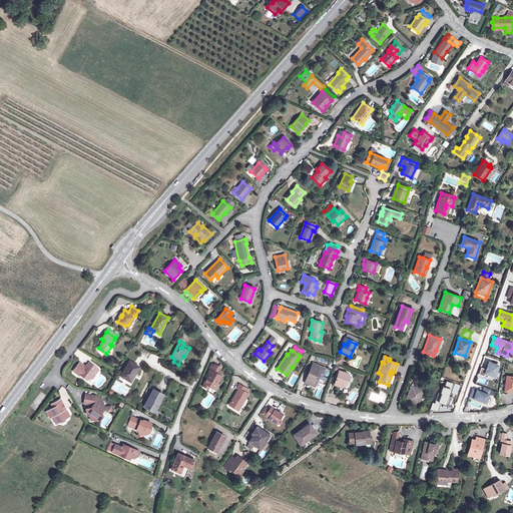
[(129,361),(121,376),(129,381),(134,373),(135,374),(139,367),(129,361)]
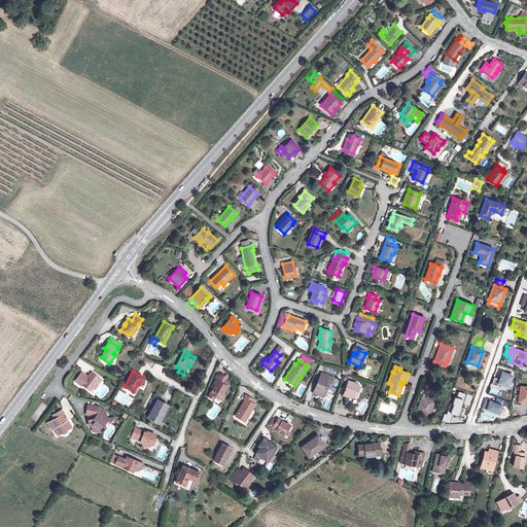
[(82,372),(75,381),(81,385),(82,384),(90,389),(91,388),(95,387),(98,384),(97,380),(99,377),(93,373),(91,375),(90,374),(88,376),(82,372)]
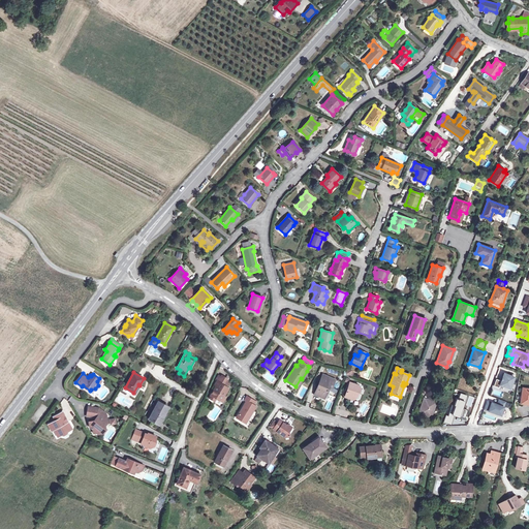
[(509,389),(514,377),(503,373),(501,377),(502,377),(500,384),(509,389)]
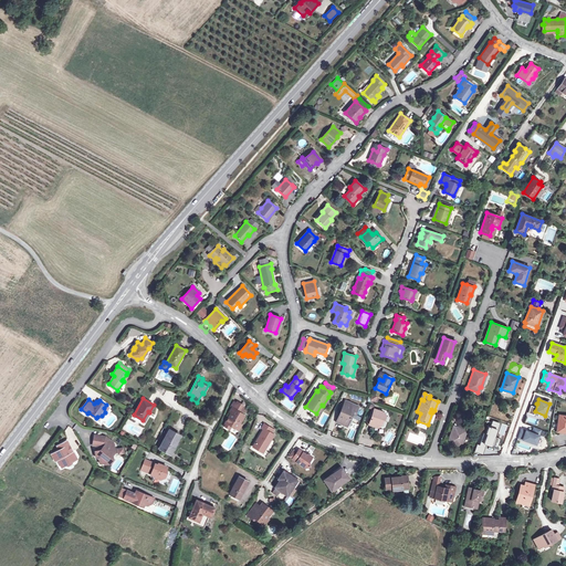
[(345,400),(344,405),(357,410),(358,406),(345,400)]
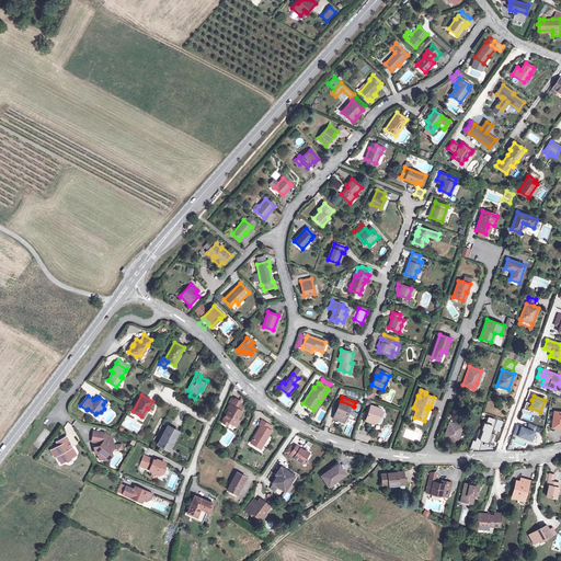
[(230,408),(224,419),(230,423),(233,425),(237,419),(242,412),(239,410),(242,405),(239,403),(240,402),(236,399),(235,400),(231,405),(230,404),(229,407),(230,408)]
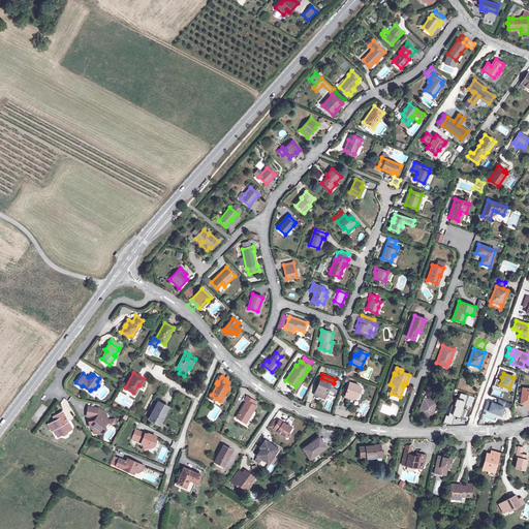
[(334,383),(321,378),(314,394),(324,399),(328,391),(330,386),(332,386),(334,383)]
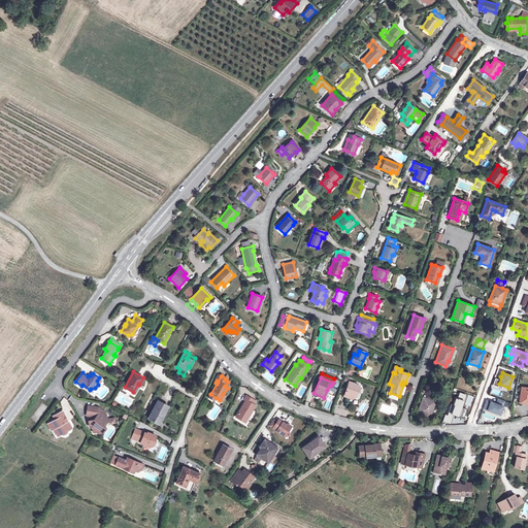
[(358,385),(349,382),(344,396),(349,397),(350,396),(354,398),(356,392),(358,393),(360,388),(357,387),(358,385)]
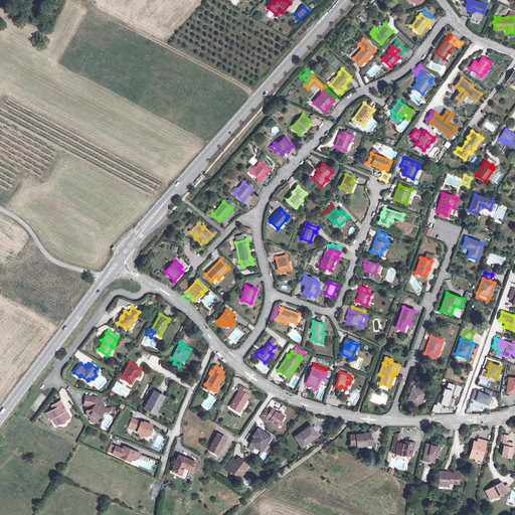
[(441,404),(449,406),(455,384),(447,382),(441,404)]
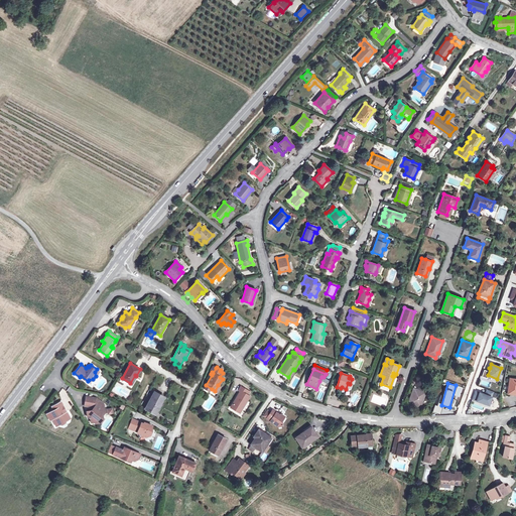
[(241,391),(232,405),(241,411),(250,396),(248,395),(246,394),(248,391),(241,387),(239,390),(241,391)]
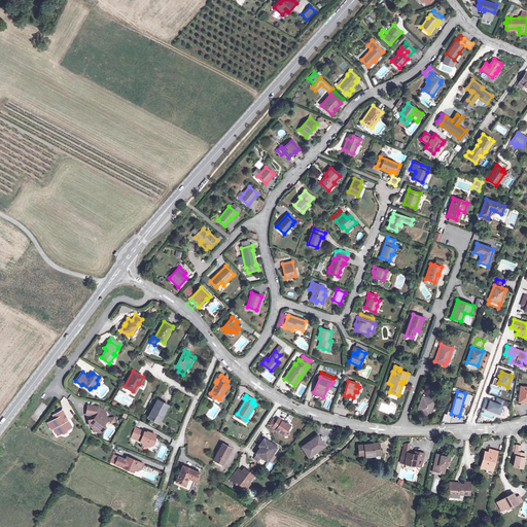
[(424,397),(422,396),(417,412),(421,413),(424,414),(429,416),(434,400),(424,397)]
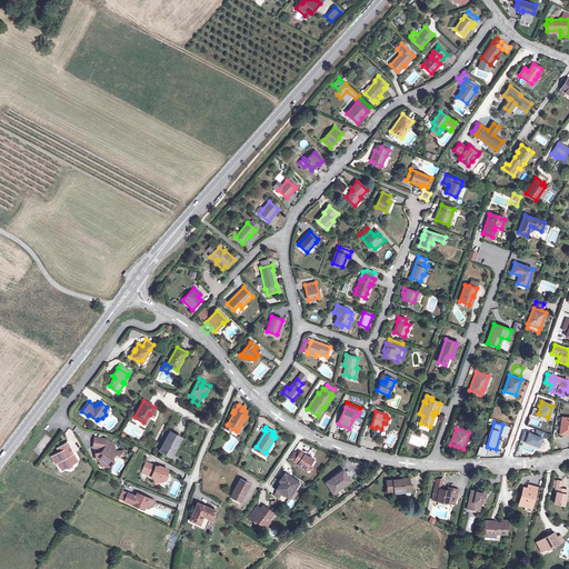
[(521,440),(538,447),(541,438),(535,436),(523,431),(521,440)]
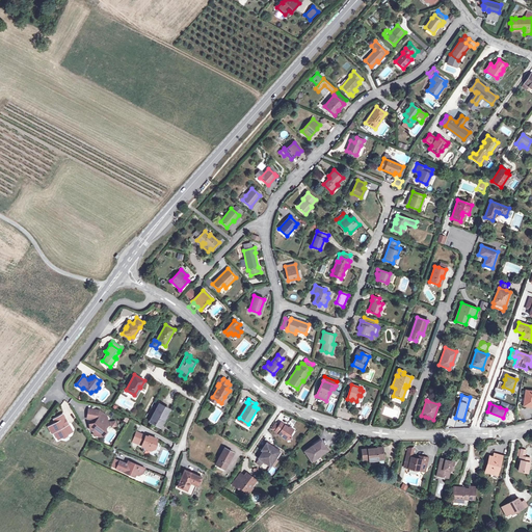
[(159,404),(150,421),(158,425),(160,421),(162,422),(168,409),(159,404)]
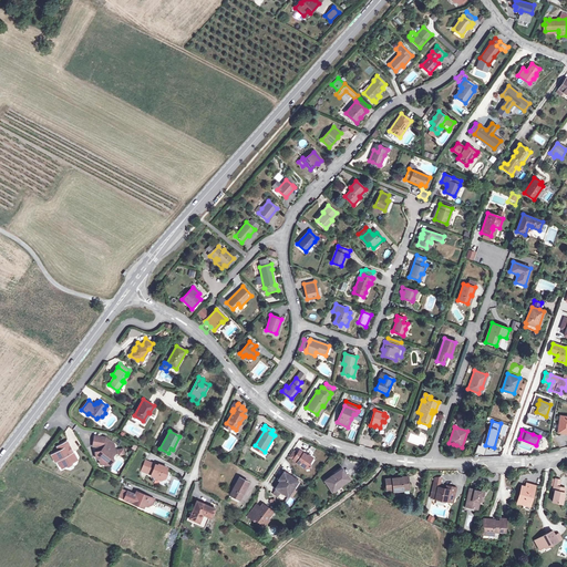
[(106,436),(95,435),(93,444),(102,445),(104,447),(101,452),(99,450),(95,451),(96,456),(100,459),(101,463),(106,462),(106,463),(111,463),(114,459),(113,455),(116,451),(116,447),(113,445),(115,442),(106,436)]
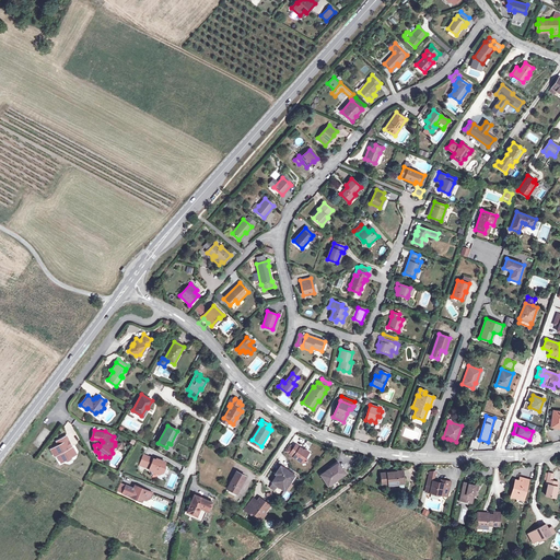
[(69,440),(67,435),(58,441),(60,444),(51,448),(56,455),(58,454),(61,462),(67,459),(68,459),(71,457),(72,455),(74,454),(73,451),(74,450),(72,445),(71,445),(68,440),(69,440)]
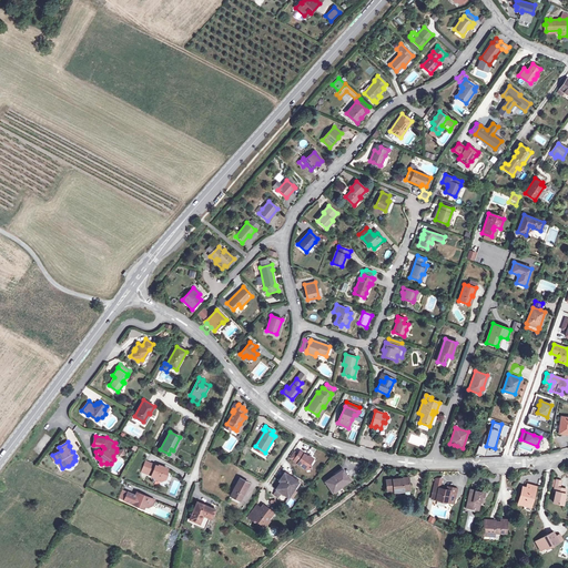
[(263,455),(265,453),(255,446),(253,449),(263,455)]
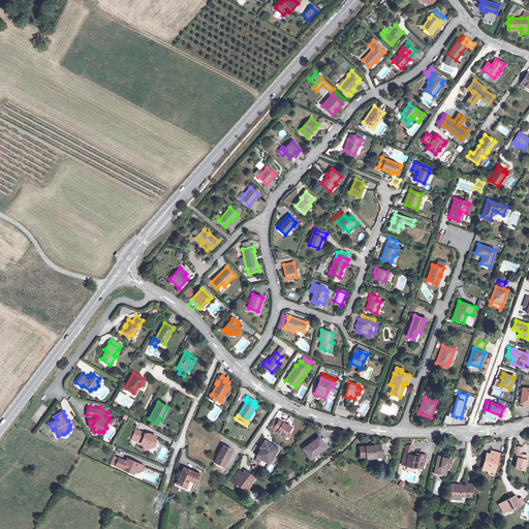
[(277,423),(274,429),(277,431),(285,437),(289,436),(288,432),(291,427),(288,425),(286,425),(279,421),(277,423)]
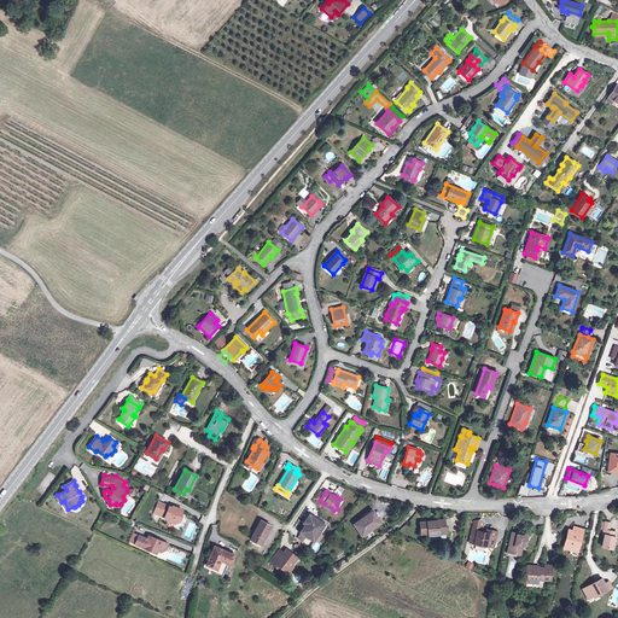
[(164,505),(161,516),(165,517),(164,518),(169,520),(175,523),(180,522),(181,516),(180,516),(182,509),(173,506),(172,508),(164,505)]
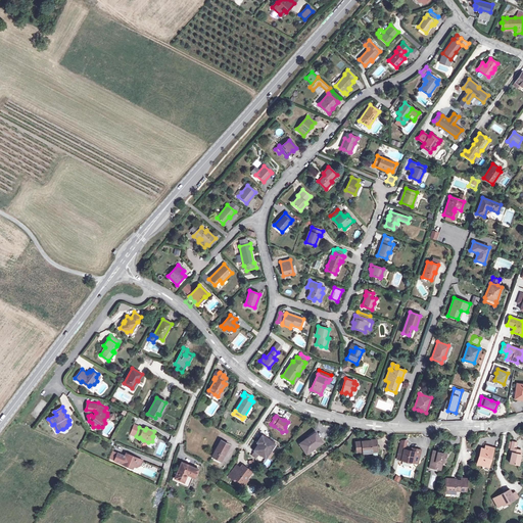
[(316,432),(299,443),(306,454),(322,442),(316,432)]
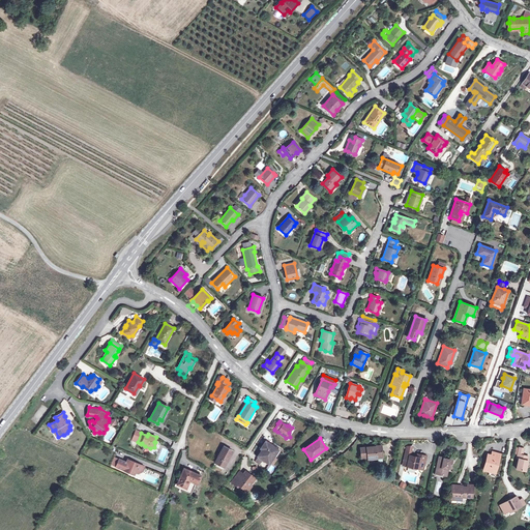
[(262,450),(258,457),(263,460),(269,464),(275,454),(272,452),(275,448),(265,441),(262,446),(264,447),(262,450)]
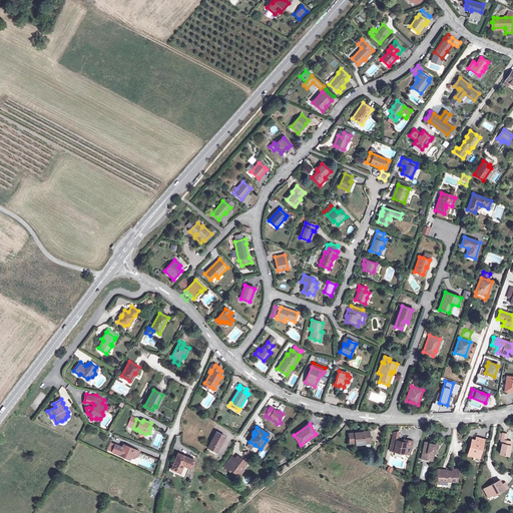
[(369,431),(349,434),(350,444),(356,443),(356,445),(362,444),(371,443),(369,431)]
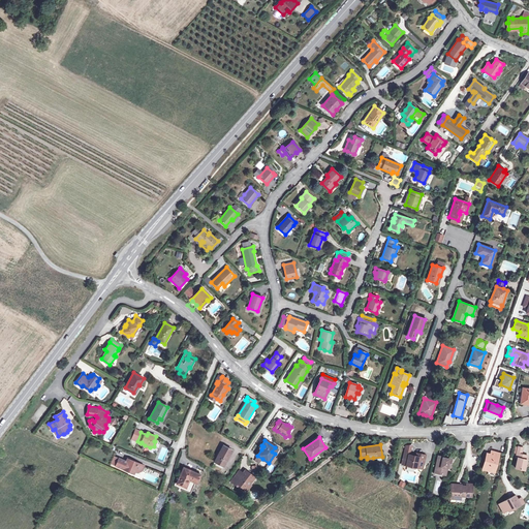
[(223,445),(214,462),(223,466),(231,449),(223,445)]
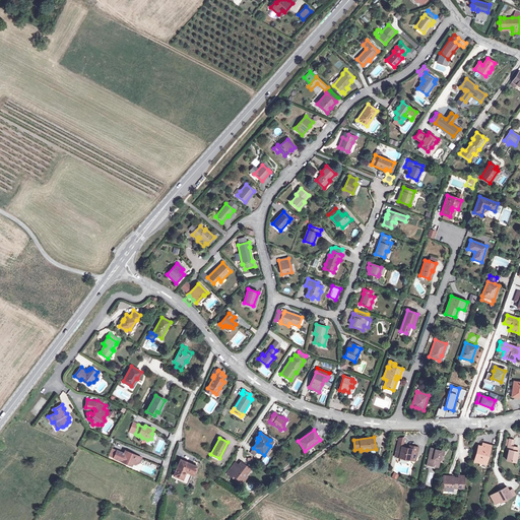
[(509,450),(507,460),(515,462),(518,448),(514,447),(514,448),(512,447),(514,440),(509,439),(507,450),(509,450)]
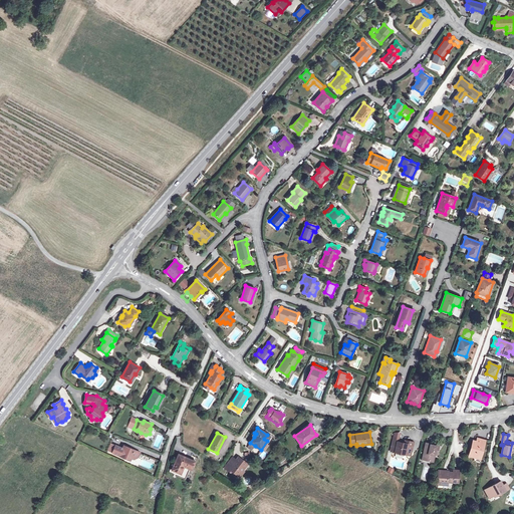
[(472,443),(469,456),(478,458),(479,455),(481,455),(485,441),(477,438),(476,442),(476,444),(472,443)]
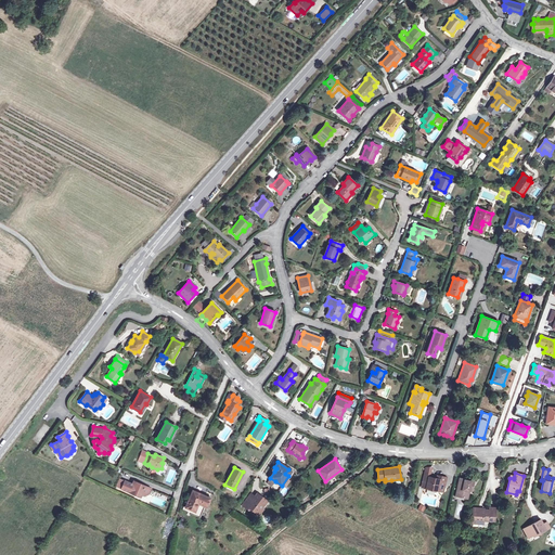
[(429,477),(427,488),(438,491),(439,487),(442,488),(446,477),(437,475),(437,479),(429,477)]
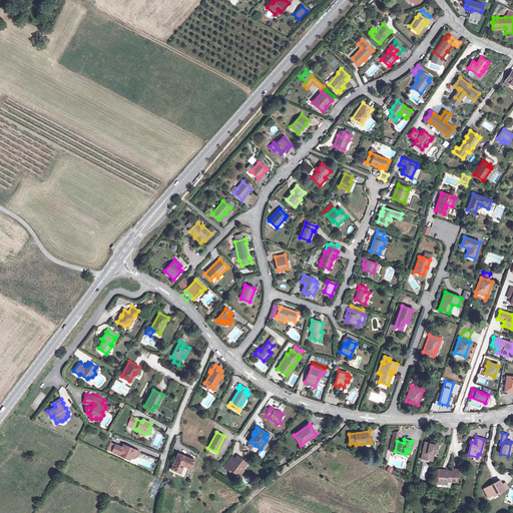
[(425,442),(421,459),(432,461),(434,454),(434,450),(436,451),(438,445),(425,442)]
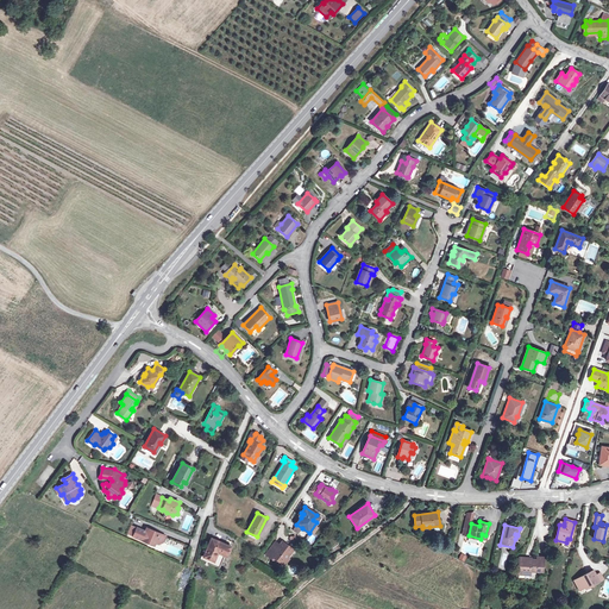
[(137,527),(133,537),(155,545),(156,542),(158,544),(162,542),(165,535),(146,527),(145,531),(137,527)]
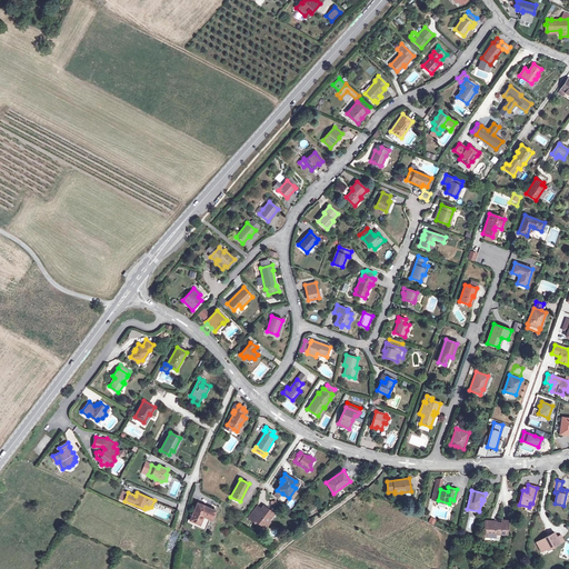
[(286,505),(291,509),(296,502),(290,499),(286,505)]
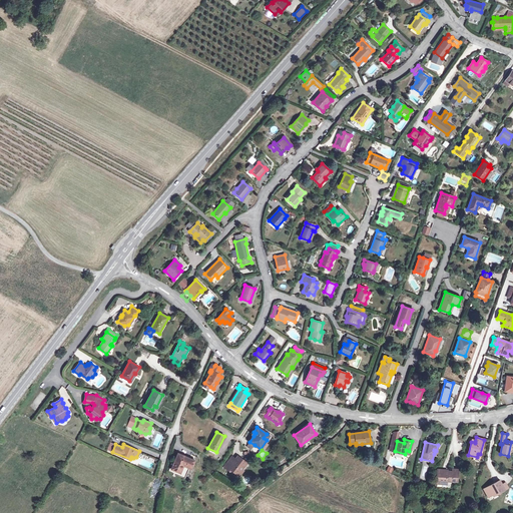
[(178,454),(171,469),(179,472),(182,465),(189,467),(191,468),(194,460),(178,454)]
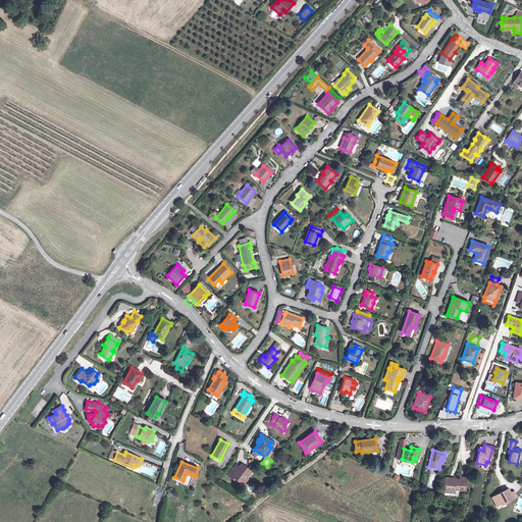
[(232,469),(228,475),(232,478),(233,476),(239,480),(242,482),(246,477),(251,471),(243,464),(240,467),(237,472),(232,469)]
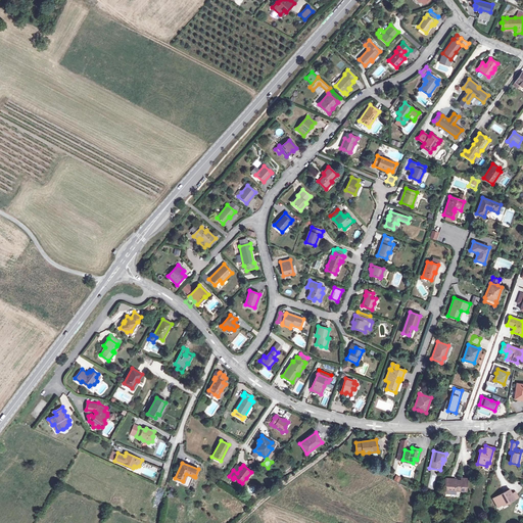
[(188,486),(193,476),(186,474),(183,481),(175,478),(174,480),(188,486)]
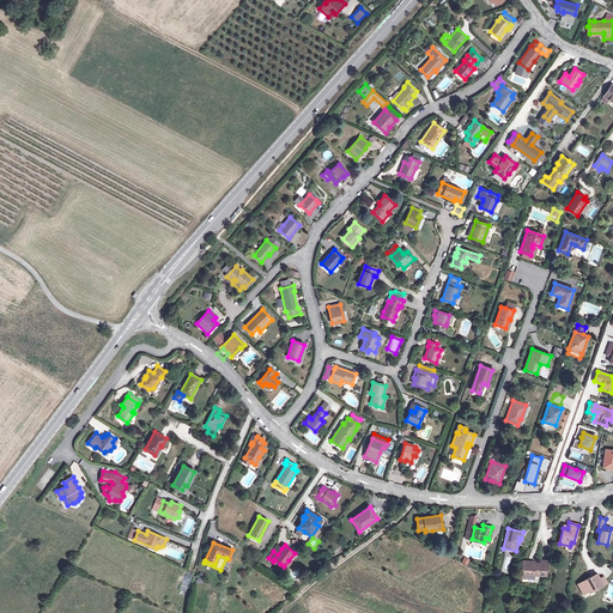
[(522,562),(522,577),(528,578),(528,575),(534,575),(546,576),(547,562),(541,562),(540,564),(528,563),(528,562),(522,562)]
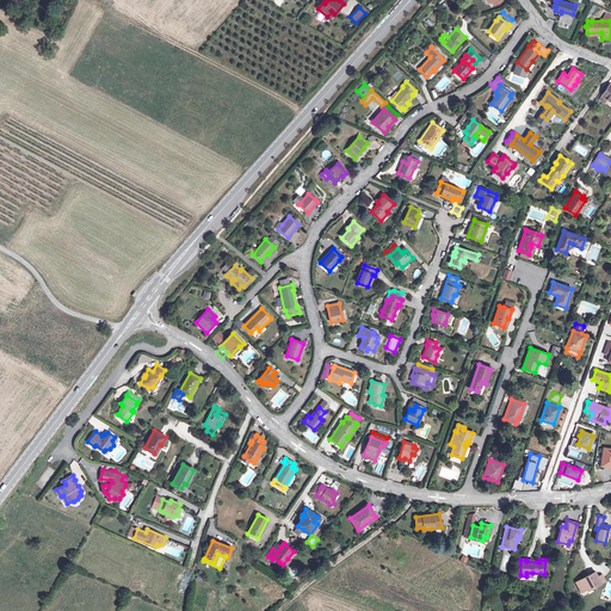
[(594,572),(576,582),(581,592),(591,586),(592,588),(605,581),(602,575),(598,576),(594,572)]
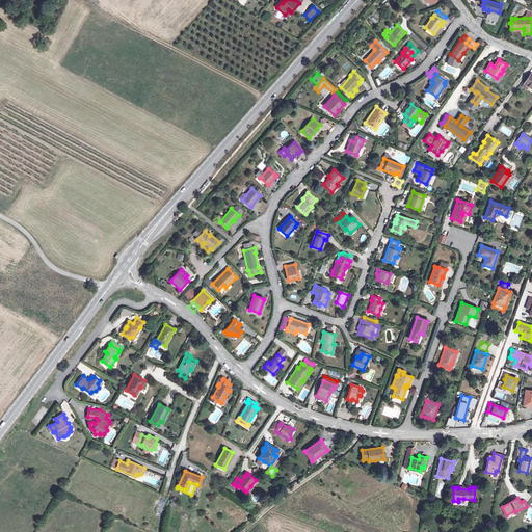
All buildings are outlined.
